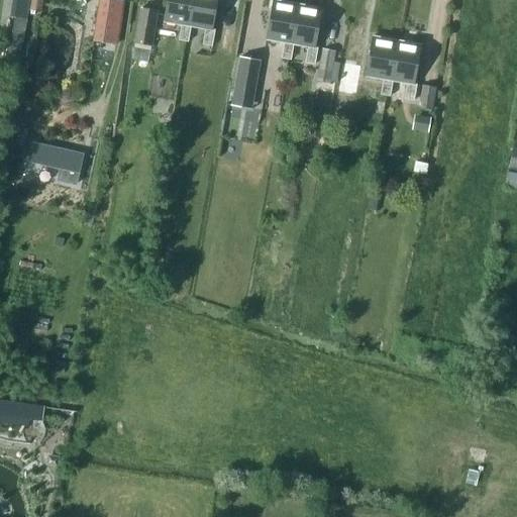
[(28,0),(12,0),(10,15),(27,17),(28,0)]
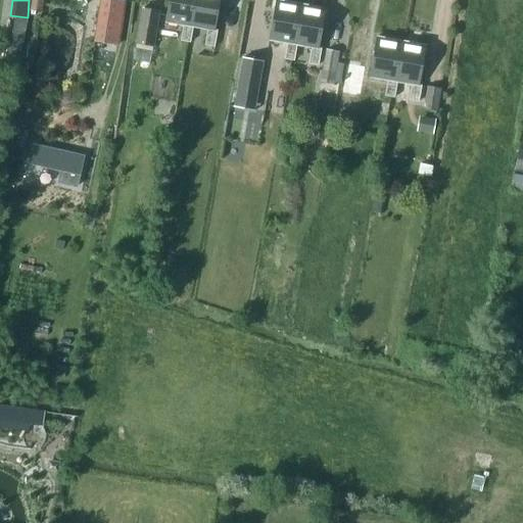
[(31,0),(30,10),(41,11),(43,0),(31,0)]
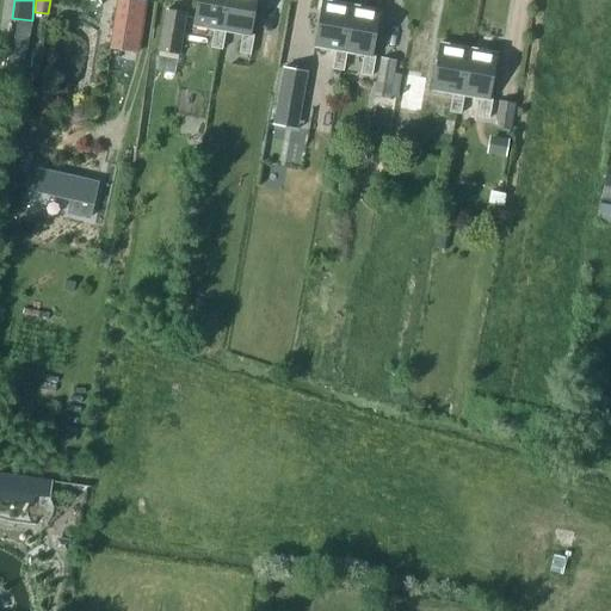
[(118,0),(111,48),(137,53),(144,0),(141,0),(118,0)]
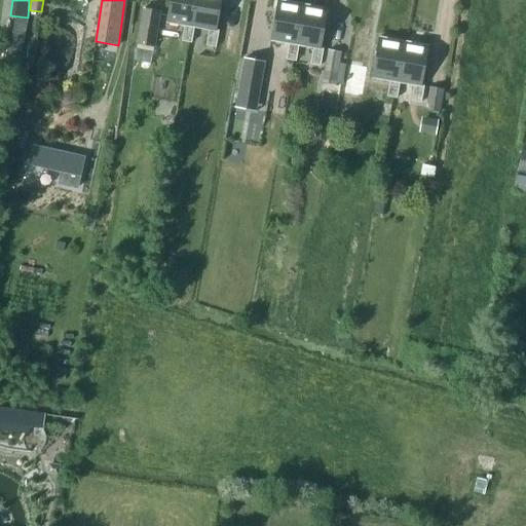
[(191,42),(194,27),(191,26),(195,0),(170,0),(166,22),(184,25),(182,41),(191,42)]
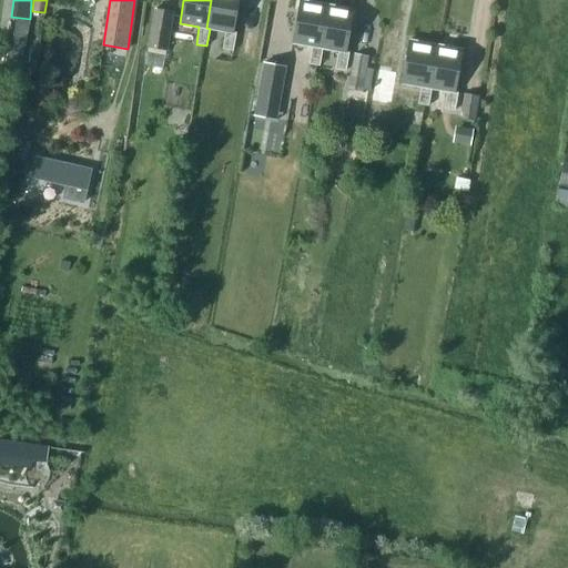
[(211,0),(206,28),(210,29),(225,31),(222,49),(233,50),(236,32),(233,32),(239,0),(211,0)]
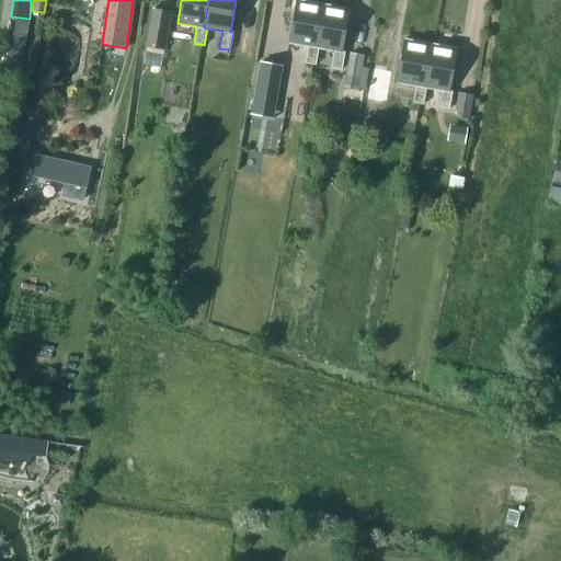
[(316,65),(319,47),(316,47),(322,4),(296,0),(288,43),(308,46),(305,64),(316,65)]
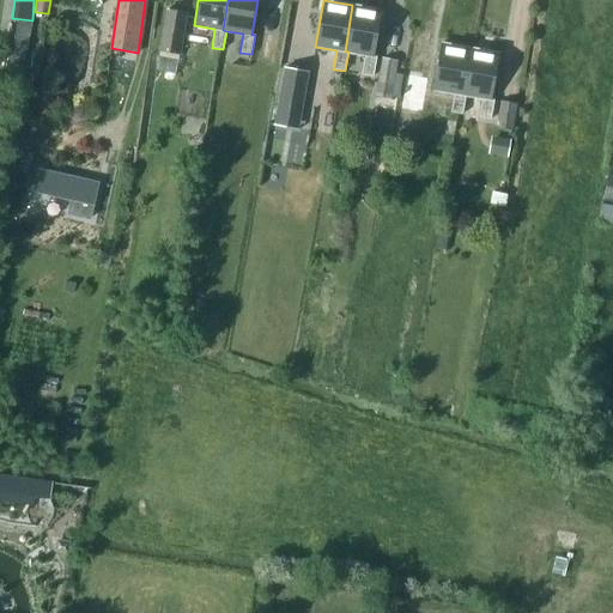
[(345,52),(349,52),(365,55),(362,74),(372,76),(376,56),(374,56),(381,11),(352,5),(345,52)]
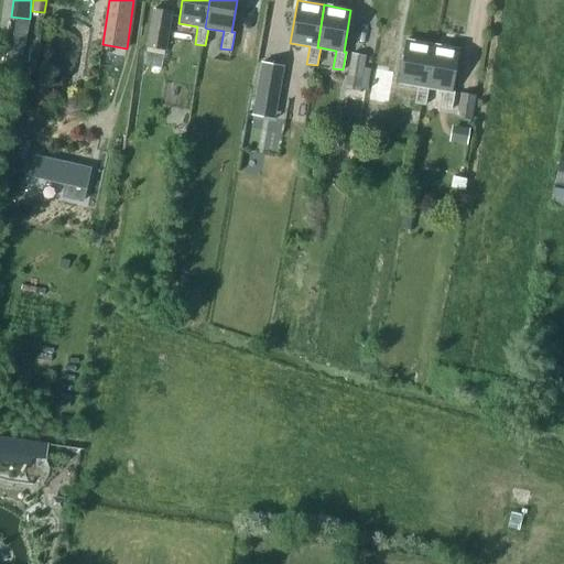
[(173,12),(152,8),(145,46),(165,51),(173,12)]
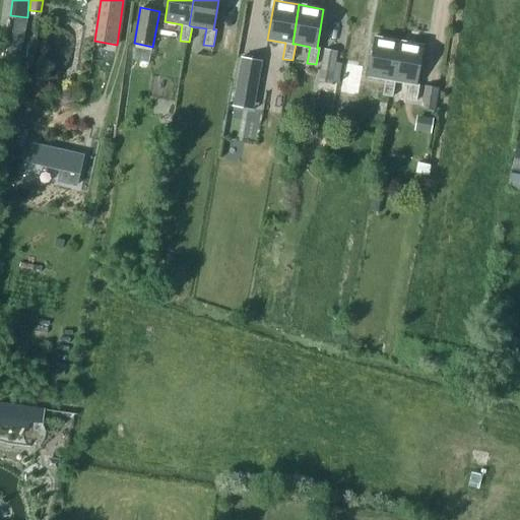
[(392,96),(395,81),(392,80),(399,42),(374,37),(367,76),(385,79),(383,95),(392,96)]
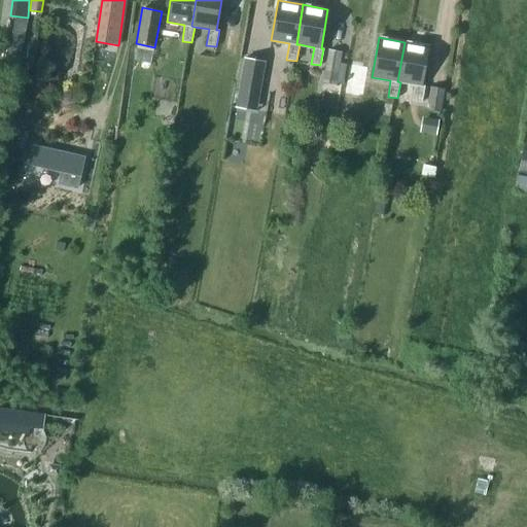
[(397,81),(400,82),(415,84),(413,101),(422,103),(425,85),(422,85),(429,46),(405,42),(397,81)]
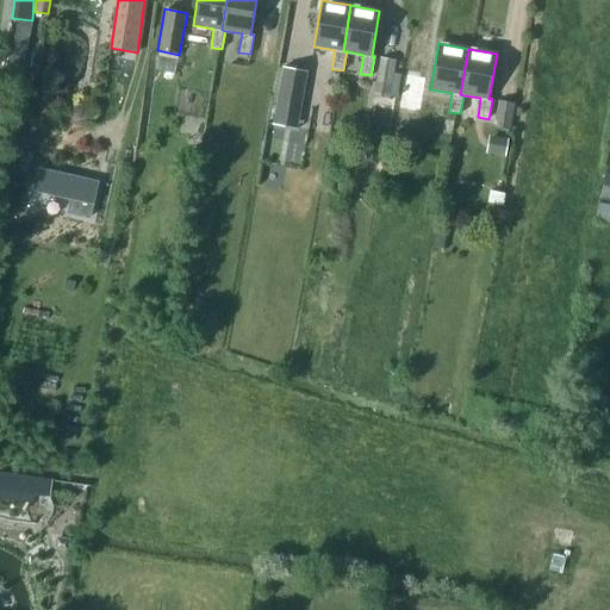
[(393,74),(396,60),(380,57),(375,86),(373,95),(388,99),(388,97),(398,98),(402,76),(393,74)]
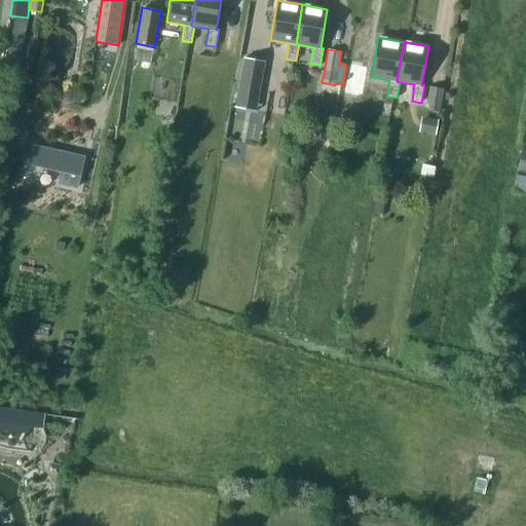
[(265,62),(243,58),(234,107),(256,111),(265,62)]
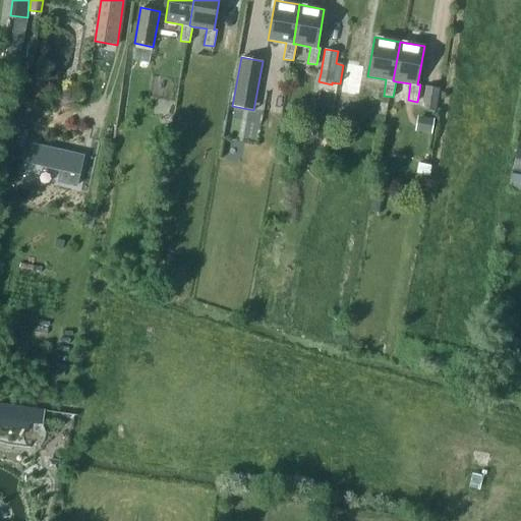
[(340,93),(358,96),(363,67),(345,63),(340,93)]
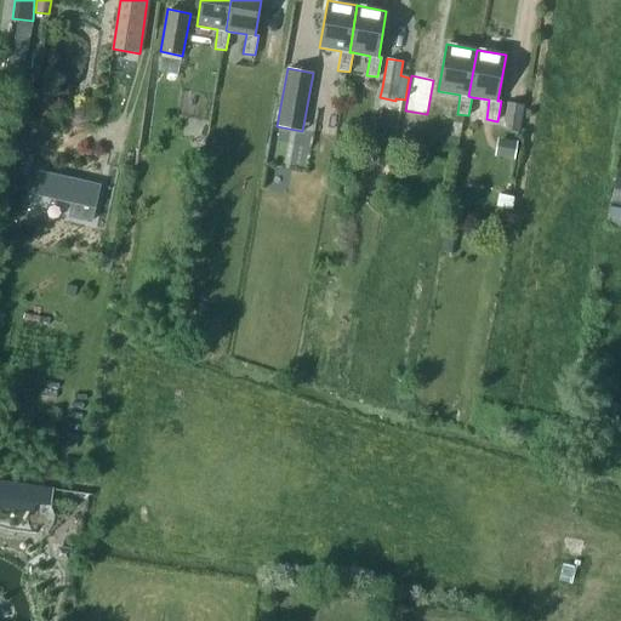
[(212,113),(212,102),(182,102),(182,113),(212,113)]
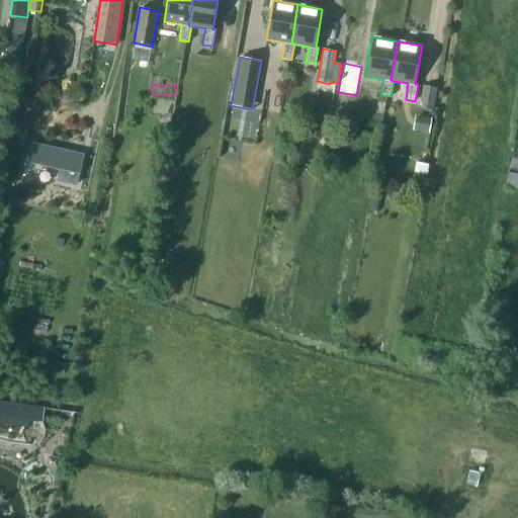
[(419,107),(433,110),(437,87),(423,85),(419,107)]
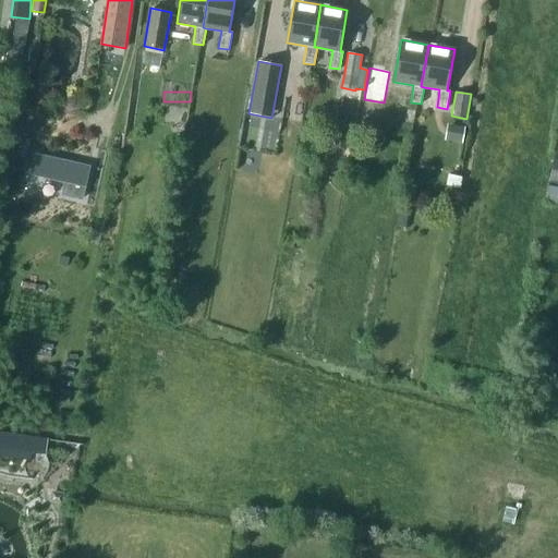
[(65,182),(63,195),(82,198),(89,167),(36,155),(32,174),(65,182)]
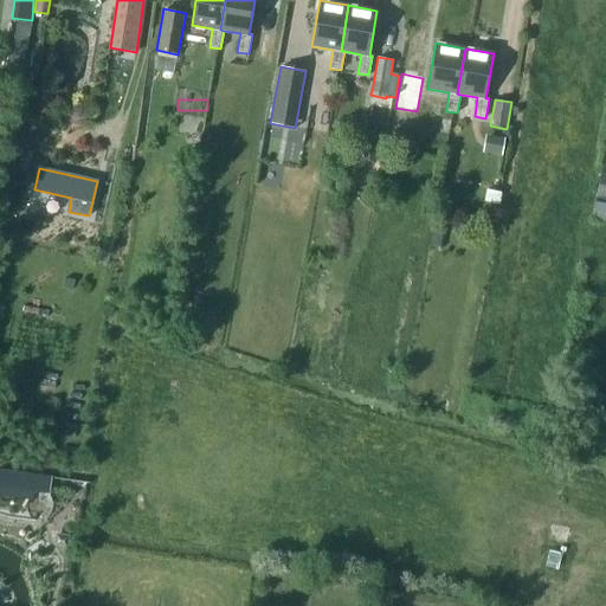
[(0,504),(46,510),(51,472),(0,465),(0,504)]
